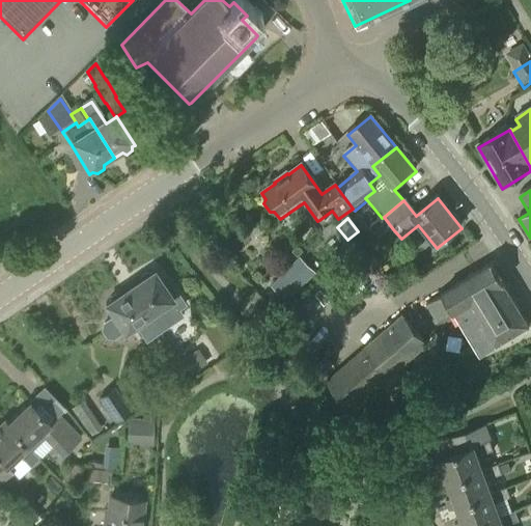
[(530,327),(504,285),(505,285),(492,265),(444,295),(445,297),(426,308),(438,327),(456,314),(482,357),(530,327)]
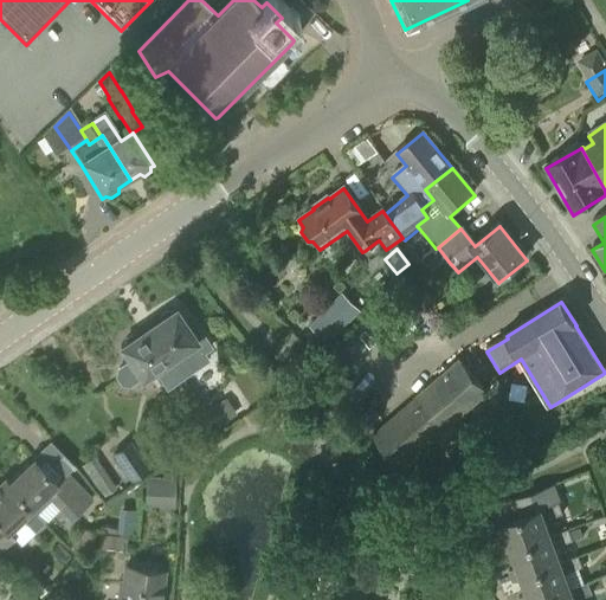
[(148,333),(181,381),(207,365),(204,357),(212,353),(204,340),(197,344),(175,314),(171,317),(165,317),(158,322),(158,326),(148,333)]
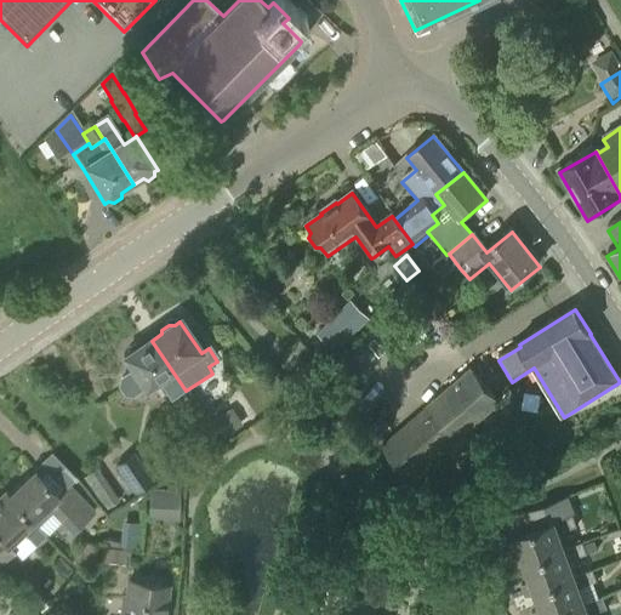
[(334,322),(317,339),(335,358),(352,341),(334,322)]
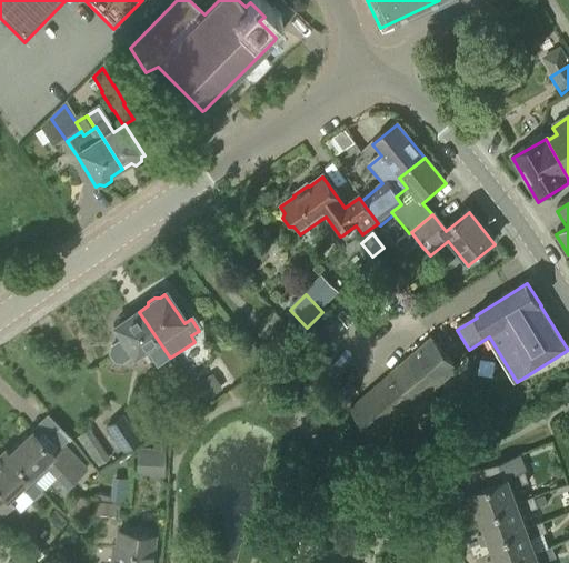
[(157,368),(170,358),(139,312),(126,321),(121,320),(117,323),(116,328),(113,329),(121,341),(109,350),(108,358),(112,365),(121,367),(147,349),(150,353),(148,354),(157,368)]
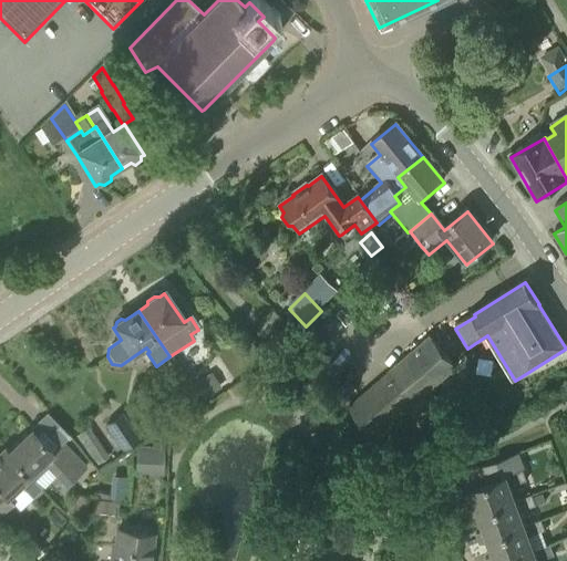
[(375,439),(455,371),(429,341),(389,376),(390,377),(350,411),(375,439)]
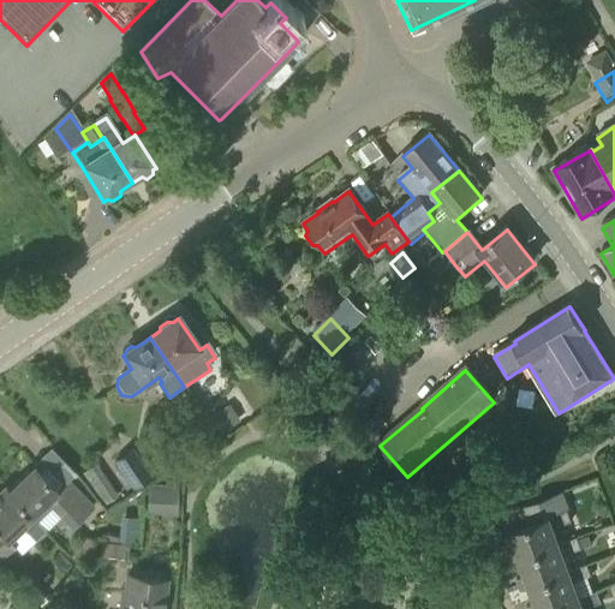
[(239,425),(228,410),(208,423),(219,440),(239,425)]
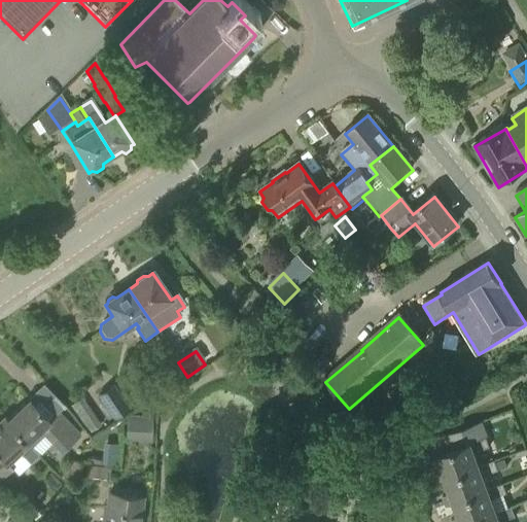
[(113,423),(130,412),(113,388),(97,399),(105,412),(103,414),(109,423),(111,421),(113,423)]
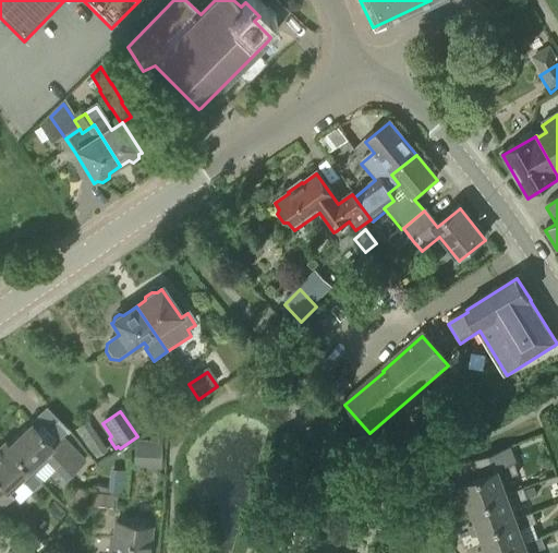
[(94,464),(107,455),(87,427),(74,435),(94,464)]
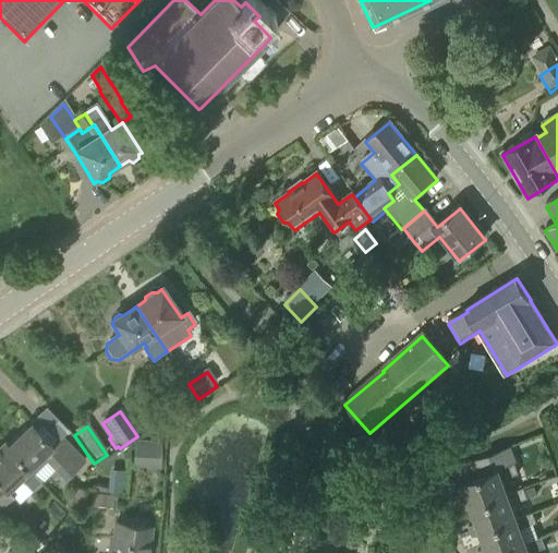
[(64,484),(84,465),(61,442),(51,451),(29,428),(7,449),(7,451),(33,478),(35,476),(46,466),(64,484)]
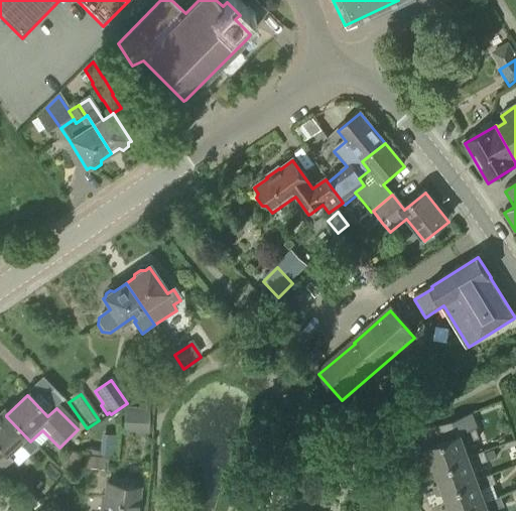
[(127,432),(152,432),(152,406),(128,405),(127,432)]
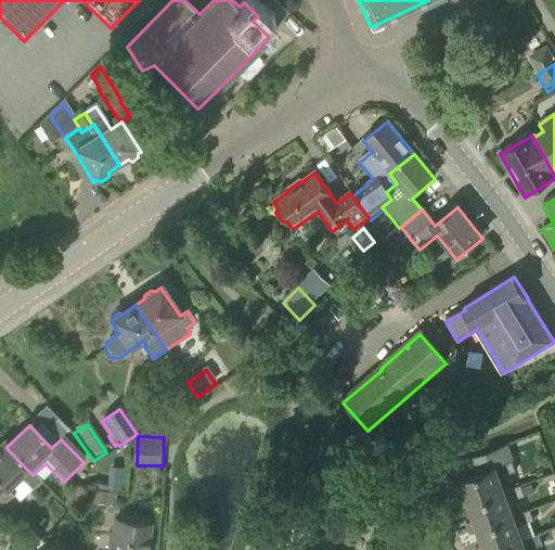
[(0,507),(11,498),(5,493),(18,480),(31,494),(43,482),(35,473),(33,475),(7,448),(7,447),(2,444),(0,446),(0,507)]
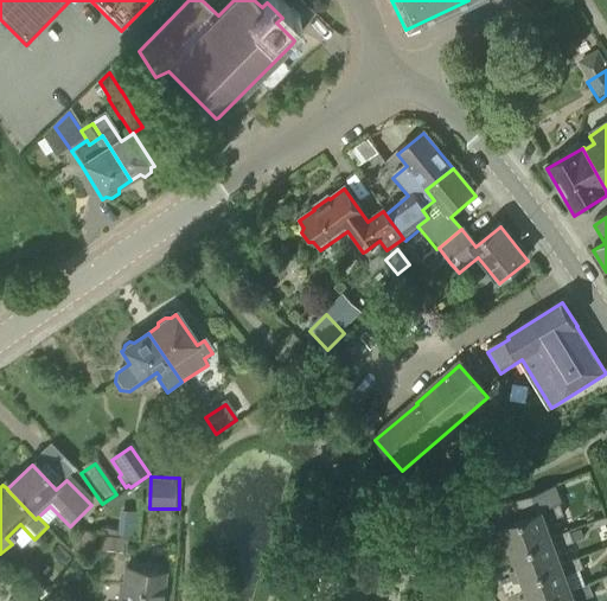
[(512,554),(553,538),(548,525),(563,519),(558,507),(544,513),(543,511),(503,526),(509,543),(500,547),(504,557),(512,555),(512,554)]
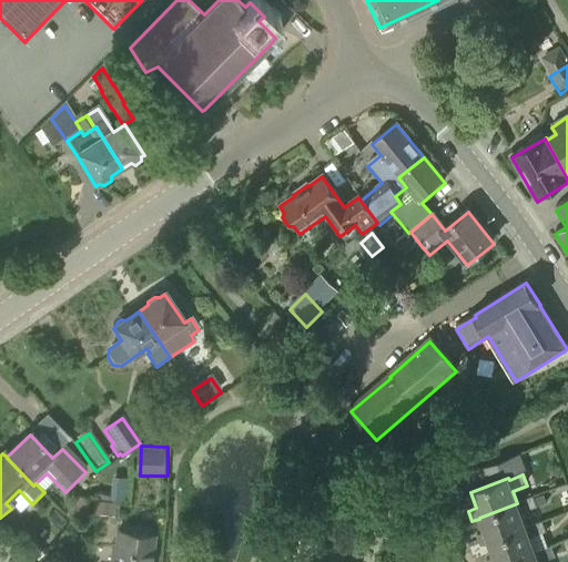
[(488,543),(527,529),(521,515),(536,510),(533,500),(518,506),(517,503),(479,518),(479,519),(485,533),(477,535),(482,547),(489,543),(488,543)]
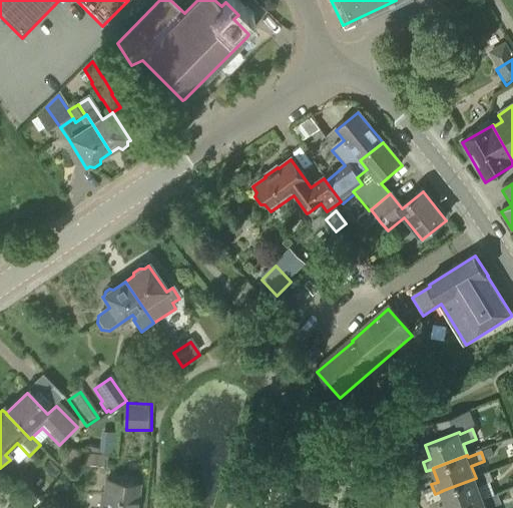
[(66,474),(76,462),(69,456),(58,468),(66,474)]
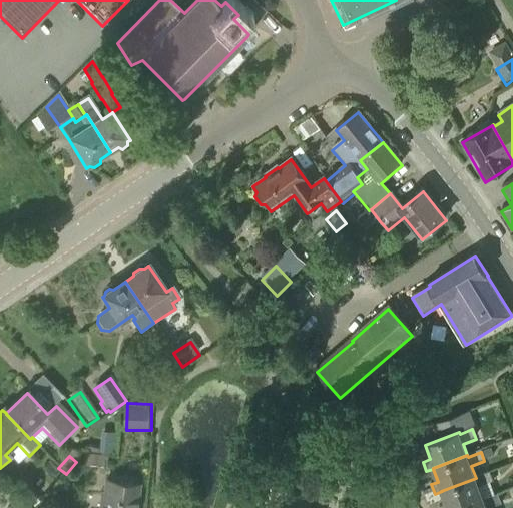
[(464,507),(484,500),(480,489),(493,484),(489,474),(476,479),(476,478),(441,491),(442,491),(446,504),(439,507),(464,507)]
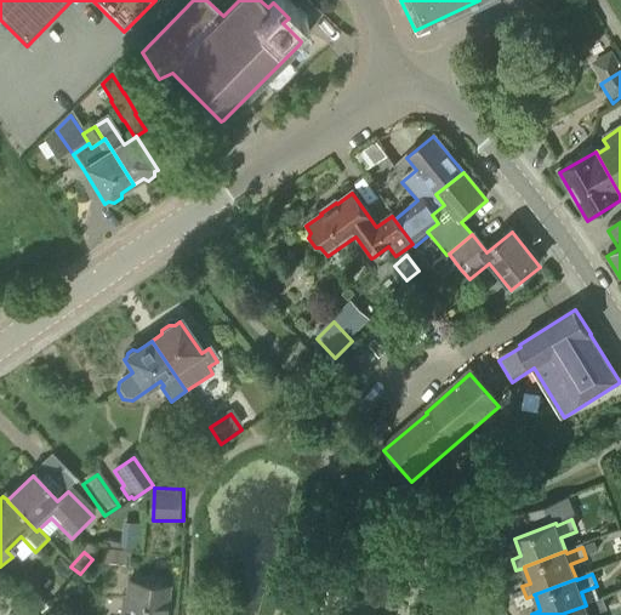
[(164,614),(167,591),(129,586),(126,604),(124,604),(121,614),(164,614)]
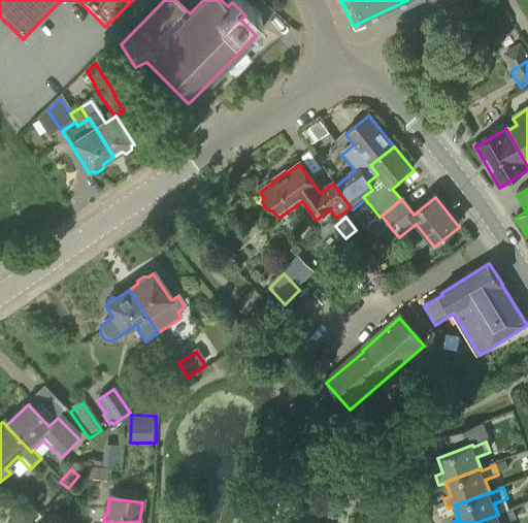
[(516,522),(512,512),(498,517),(498,515),(477,522),(516,522)]
